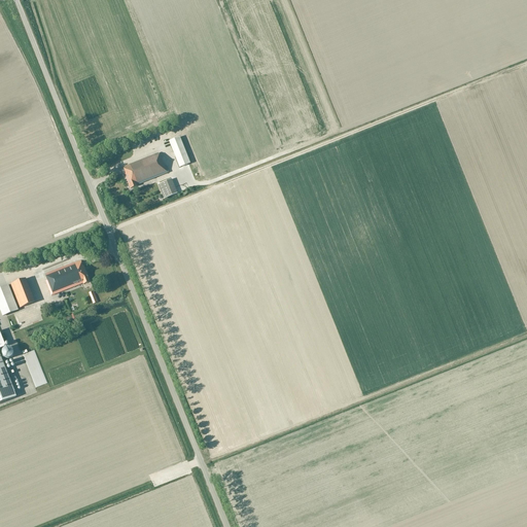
[(169,141),(180,168),(190,164),(180,137),(169,141)]
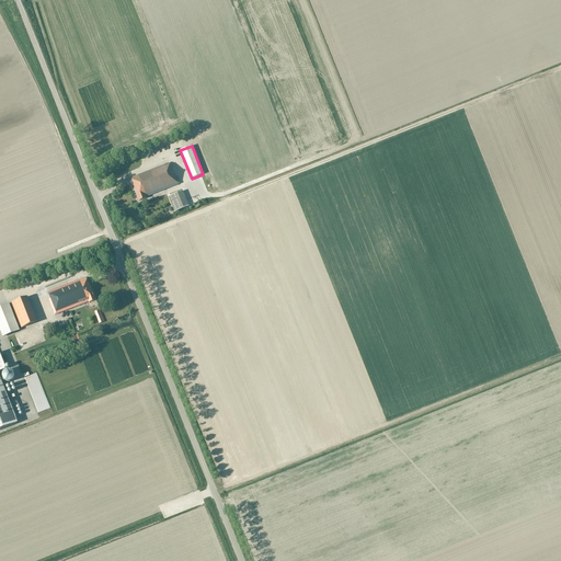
[(133,184),(139,201),(147,198),(146,197),(180,184),(173,169),(172,169),(171,164),(170,164),(169,162),(132,178),(133,180),(132,180),(134,184),(133,184)]
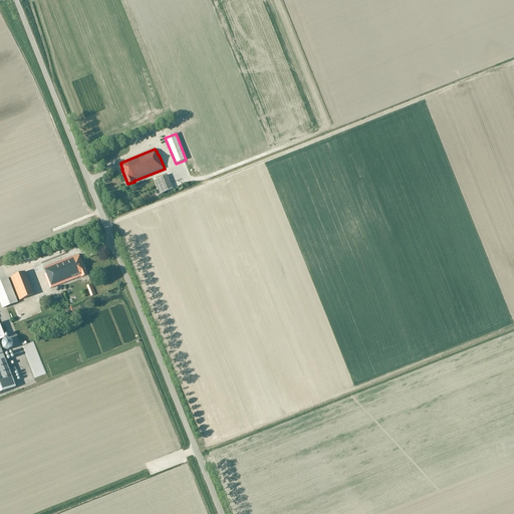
[(174,190),(168,176),(155,181),(161,195),(174,190)]
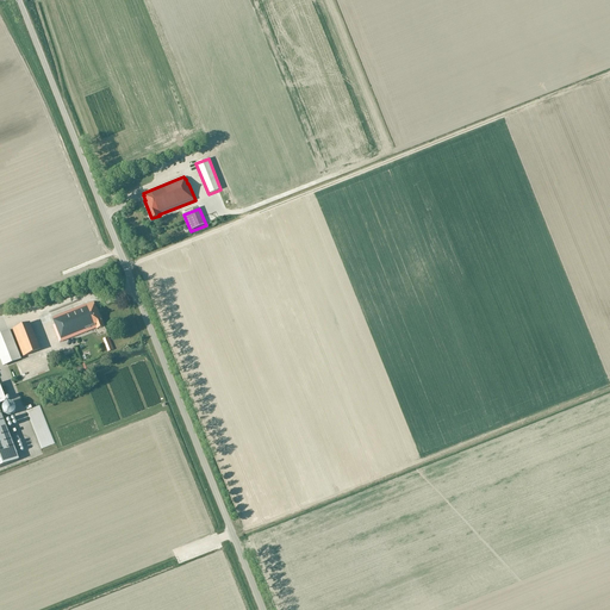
[(97,307),(97,309),(94,303),(54,318),(54,319),(53,321),(55,325),(53,325),(60,343),(97,328),(97,329),(105,327),(97,307)]
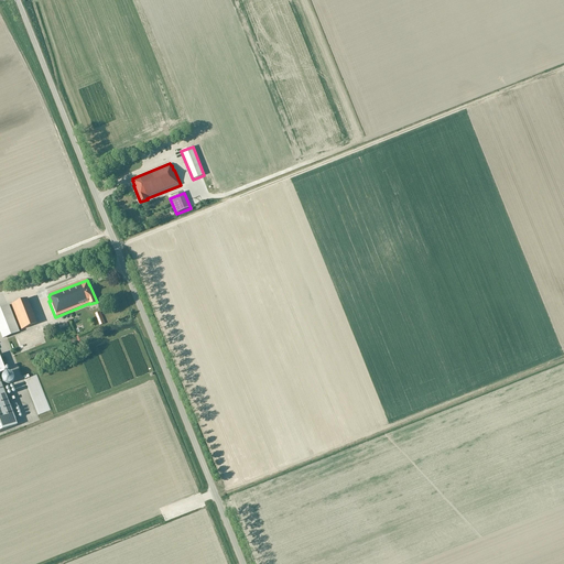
[(12,304),(22,329),(38,324),(28,299),(12,304)]
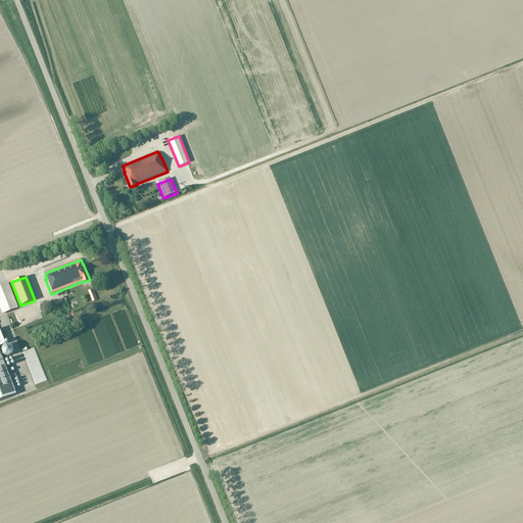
[(0,286),(0,306),(2,314),(18,307),(9,283),(0,286)]
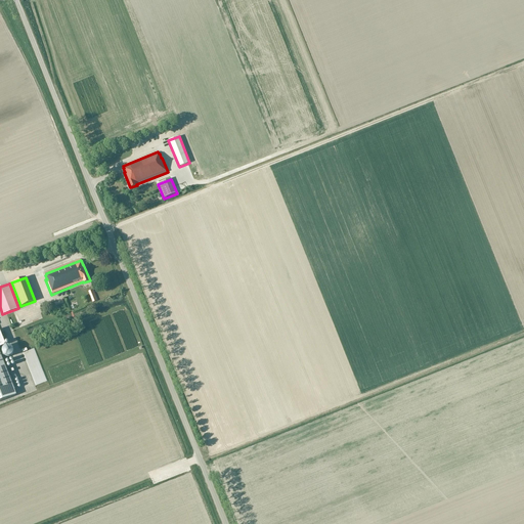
[(44,381),(32,348),(20,352),(33,385),(44,381)]
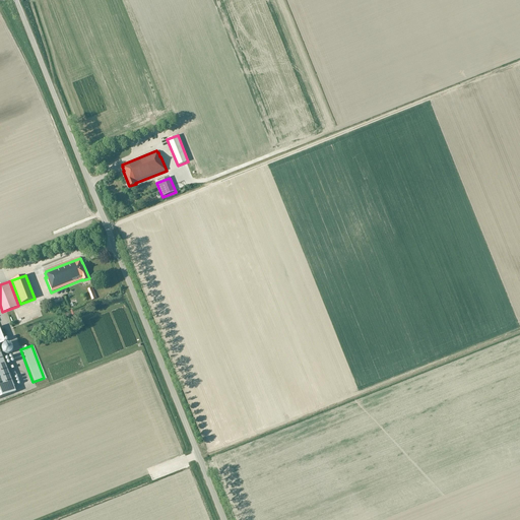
[(0,398),(15,392),(0,352),(0,398)]
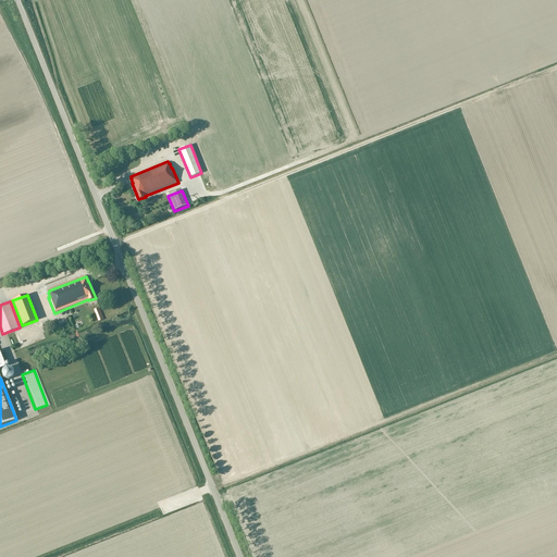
All buildings are outlined.
